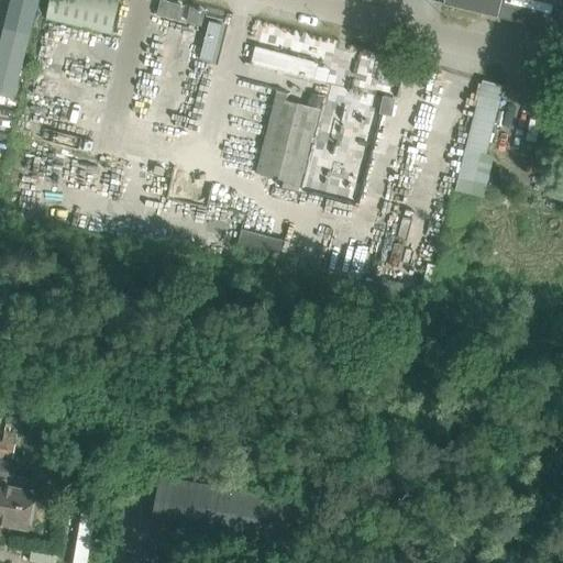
[(10,0),(0,42),(0,95),(19,101),(43,0),(10,0)]
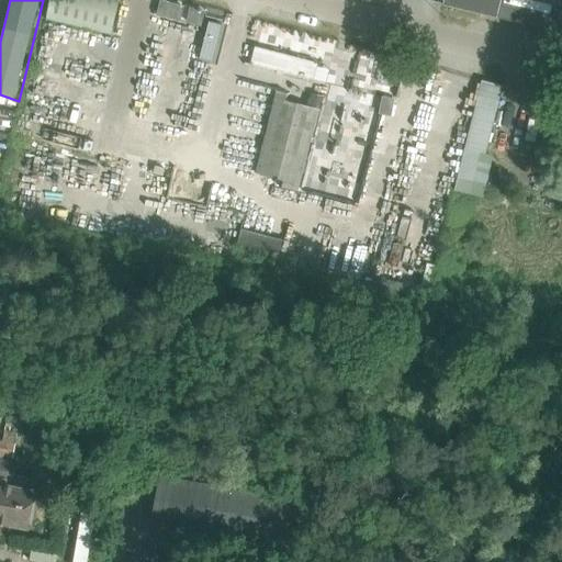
[(49,0),(45,20),(111,35),(117,0),(49,0)]
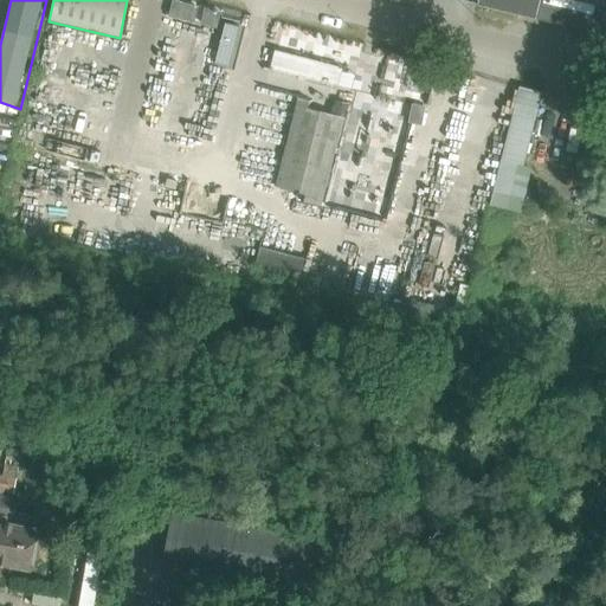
[(477,0),(477,5),(519,14),(535,19),(540,0),(477,0)]
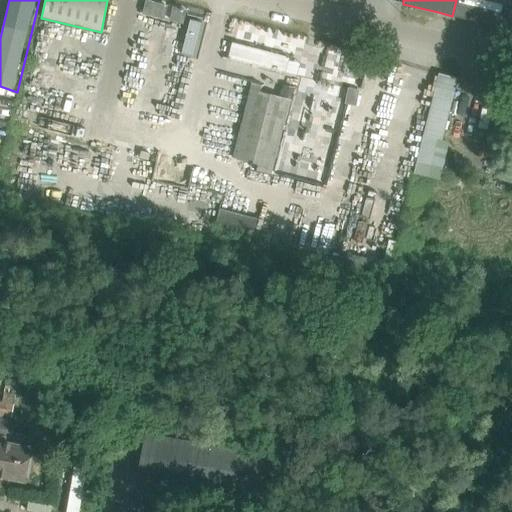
[(511,0),(457,0),(453,16),(511,30),(511,0)]
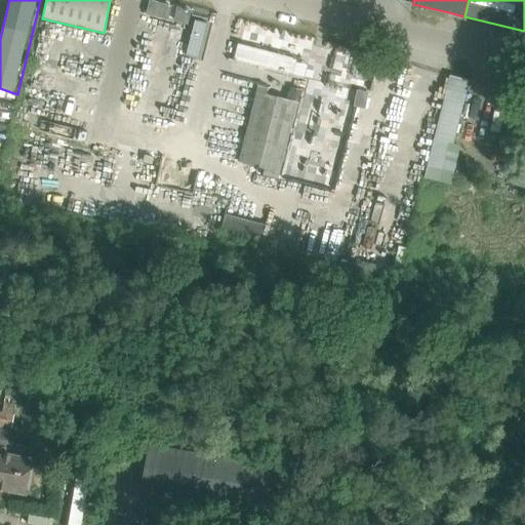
[(150,1),(147,13),(153,14),(156,3),(150,1)]
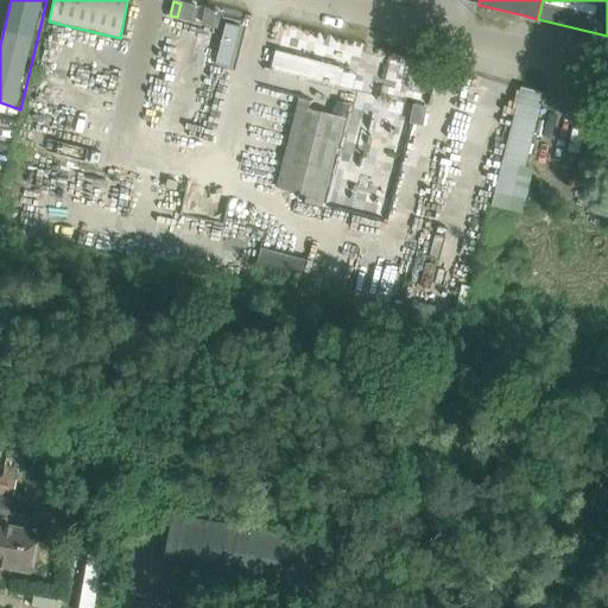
[(207,10),(203,24),(216,26),(220,13),(207,10)]
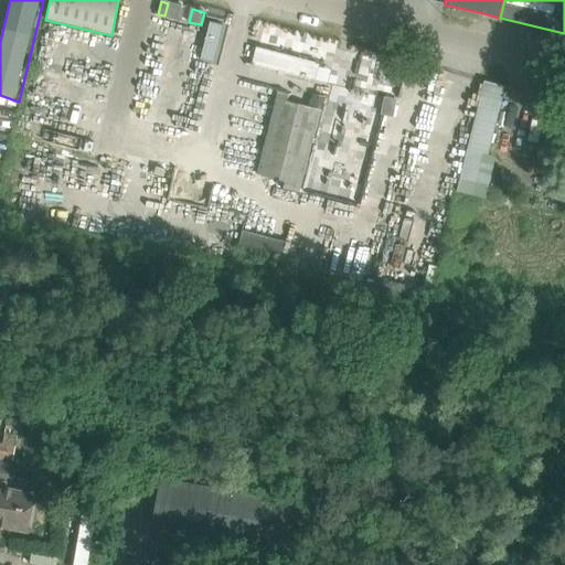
[(210,21),(200,60),(213,63),(222,24),(210,21)]
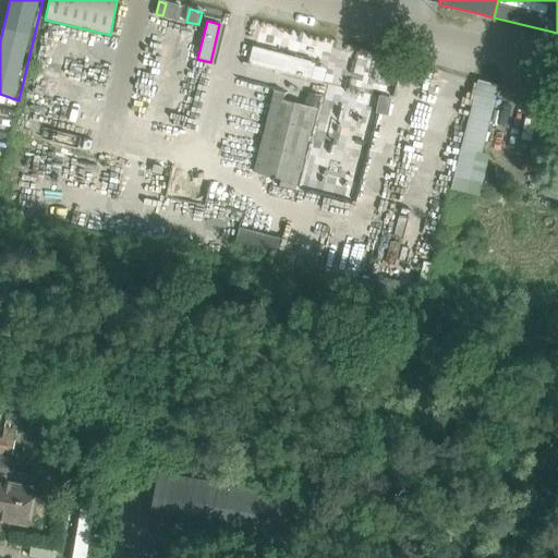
[(253,46),(249,63),(311,79),(315,62),(253,46)]
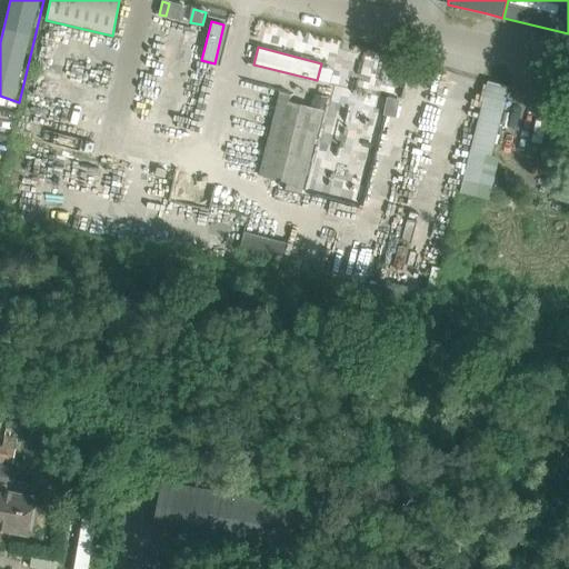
[(487,82),(470,151),(491,157),(508,88),(487,82)]
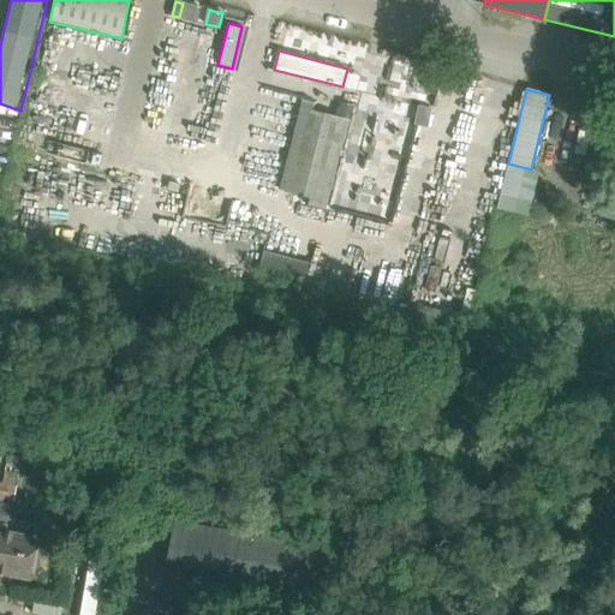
[(340,105),(336,117),(348,120),(351,108),(340,105)]
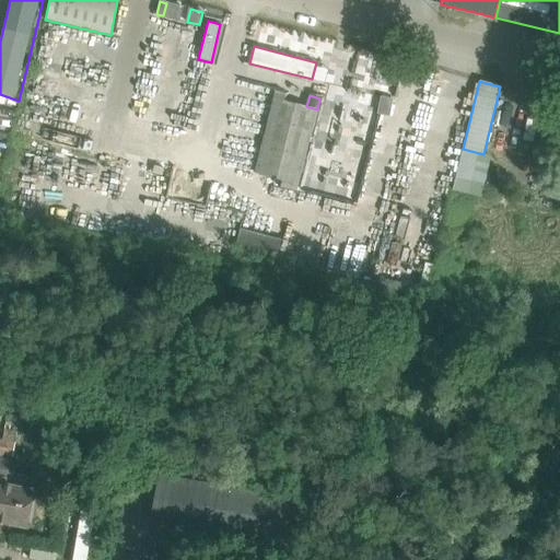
[(271,98),(254,173),(279,178),(278,186),(296,190),(317,109),(306,106),(271,98)]
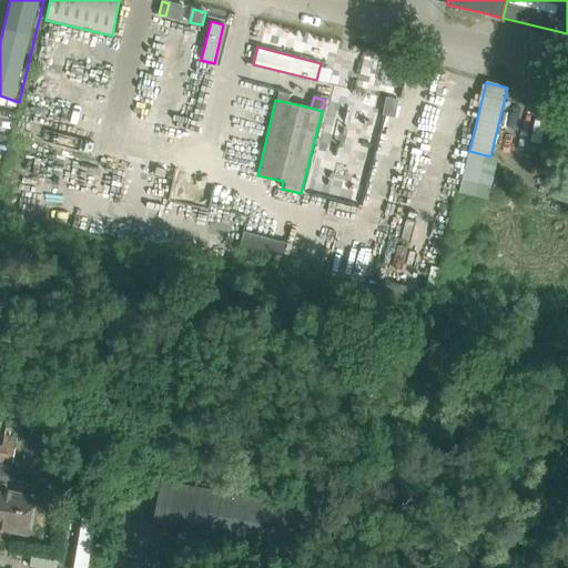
[(244,231),(237,253),(280,264),(285,242),(244,231)]
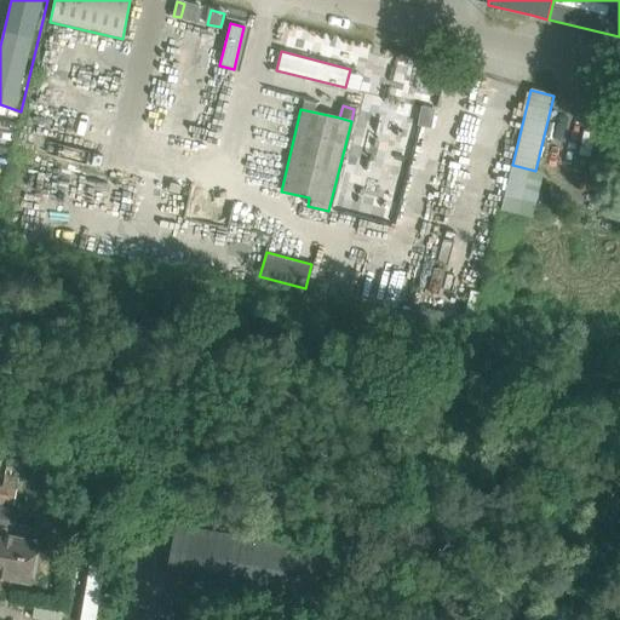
[(0,494),(0,526),(9,527),(13,505),(15,505),(22,461),(7,459),(5,472),(1,486),(0,494)]
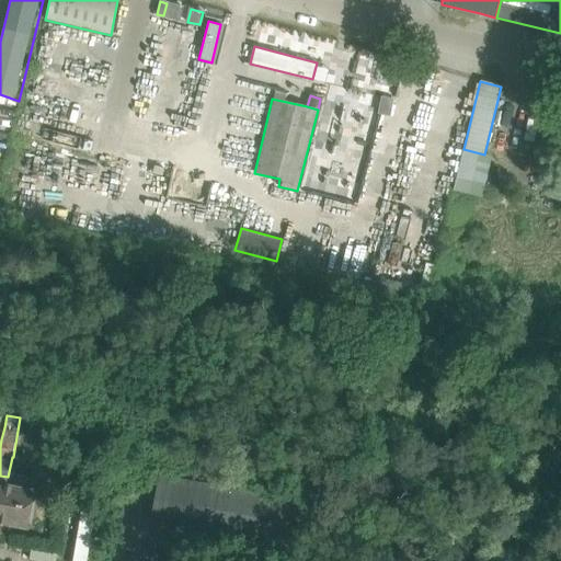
[(159,474),(158,477),(150,521),(253,539),(259,512),(262,492),(159,474)]
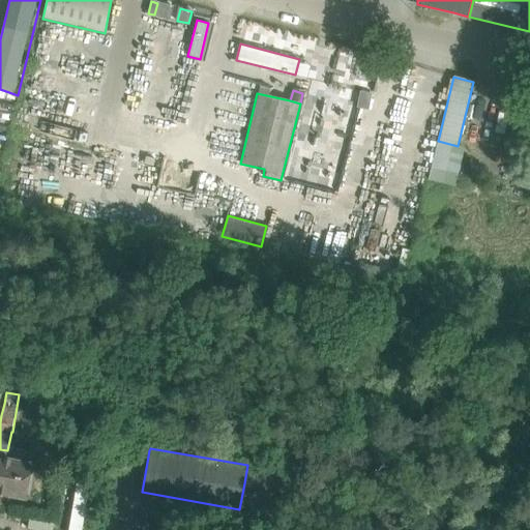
[(6,451),(0,450),(0,495),(27,500),(34,462),(5,457),(6,451)]
